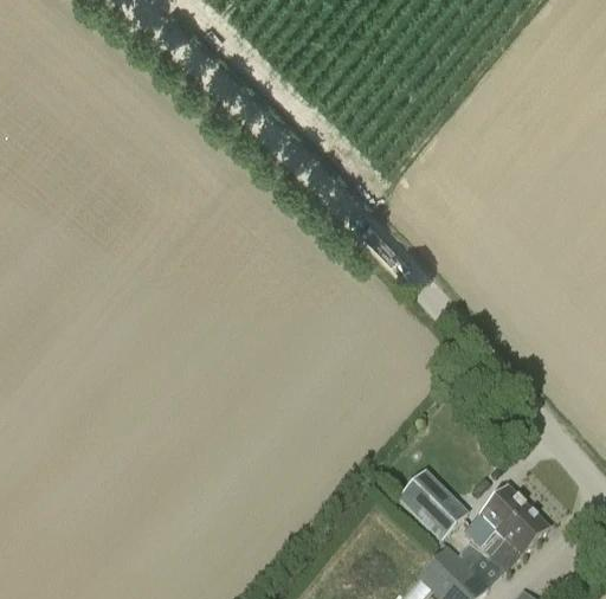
[(439,541),(468,514),(424,470),(397,498),(439,541)]
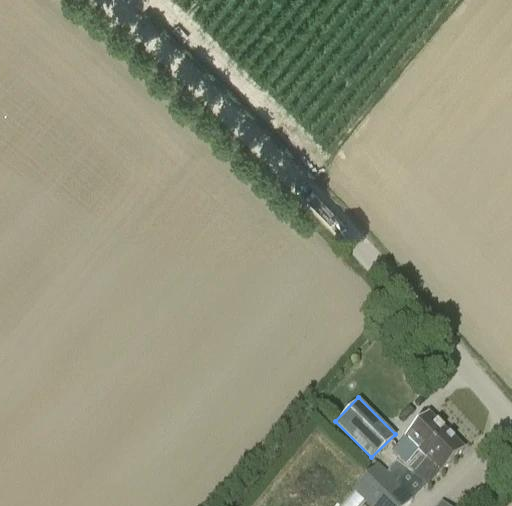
[(369,505),(409,465),(444,429),(426,411),(391,447),(400,457),(386,470),(378,462),(352,489),(369,505)]
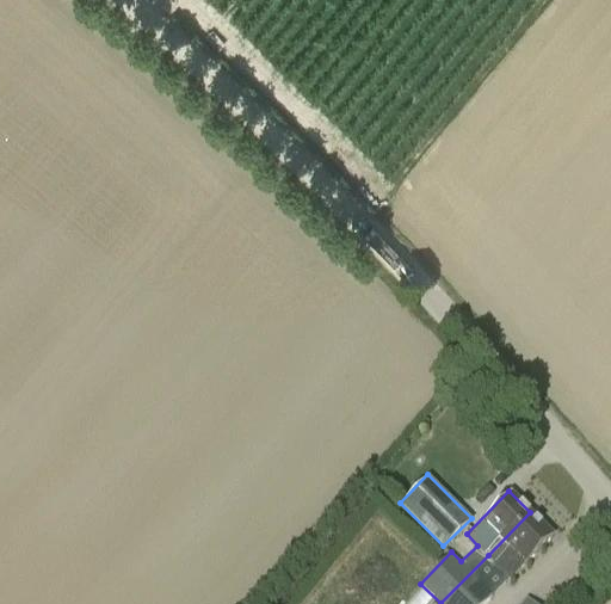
[(530,512),(488,555),(440,603),(481,603),(493,592),(492,592),(508,575),(551,534),(530,512)]
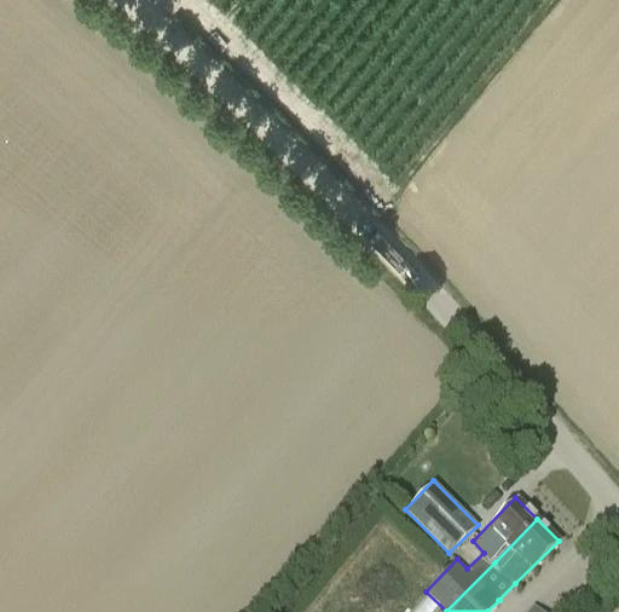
[(544,611),(533,601),(524,611),(544,611)]
